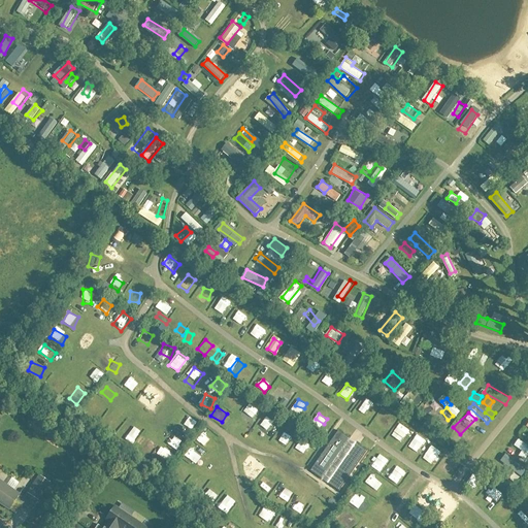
[(256,428),(266,435),(275,422),(265,415),(256,428)]
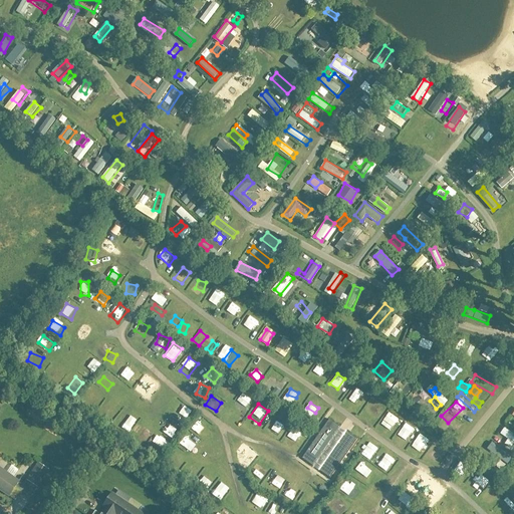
[(179,414),(189,418),(192,410),(183,406),(179,414)]
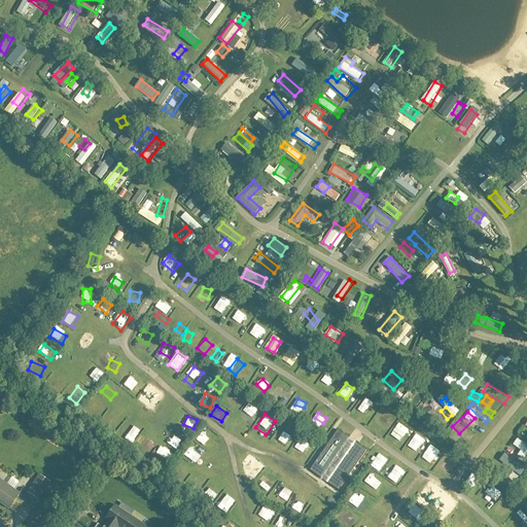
[(132,438),(137,432),(126,422),(120,428),(132,438)]
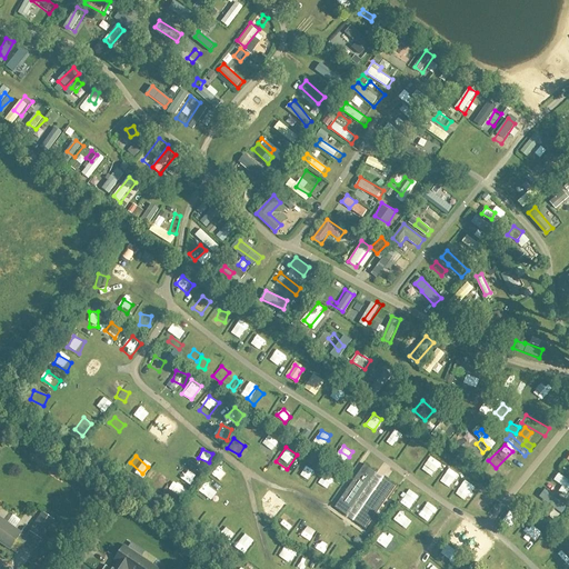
[(300,469),(307,476),(315,467),(307,461),(300,469)]
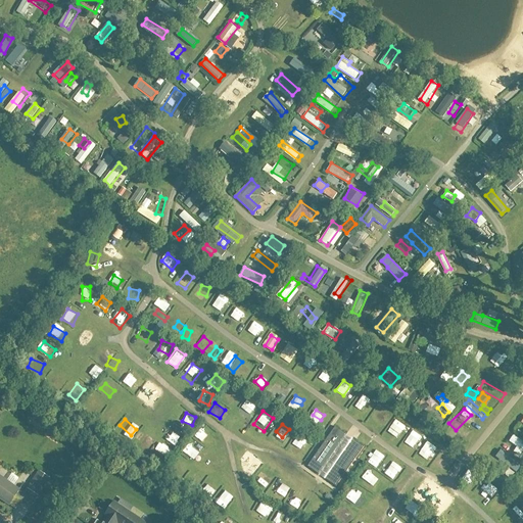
[(207,442),(214,434),(200,425),(194,433),(207,442)]
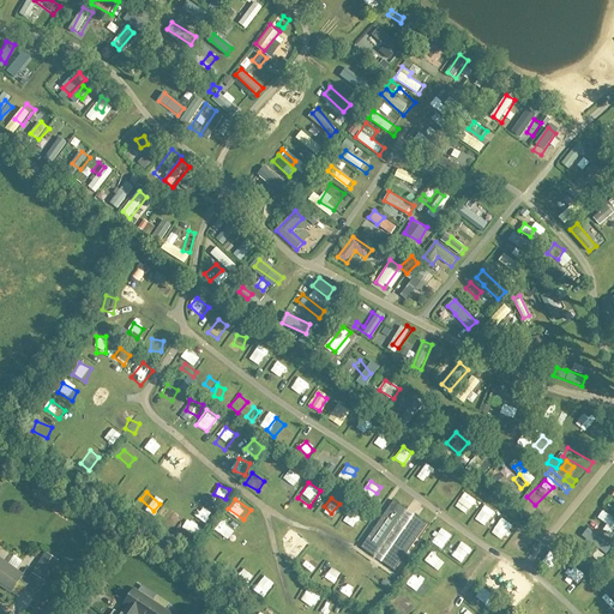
[(204,513),(211,505),(205,500),(198,509),(204,513)]
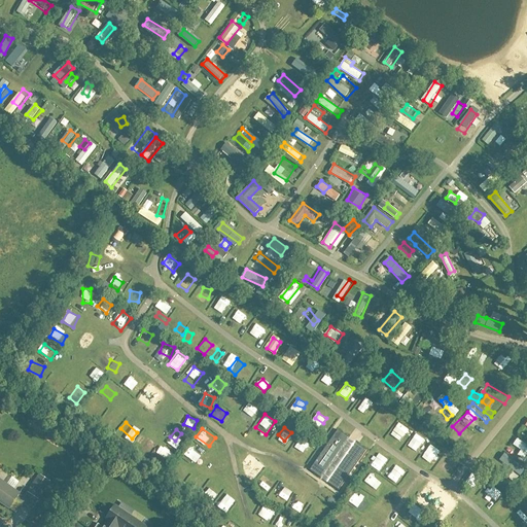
[(321,478),(336,457),(343,447),(349,437),(338,429),(331,438),(324,450),(310,469),(321,478)]
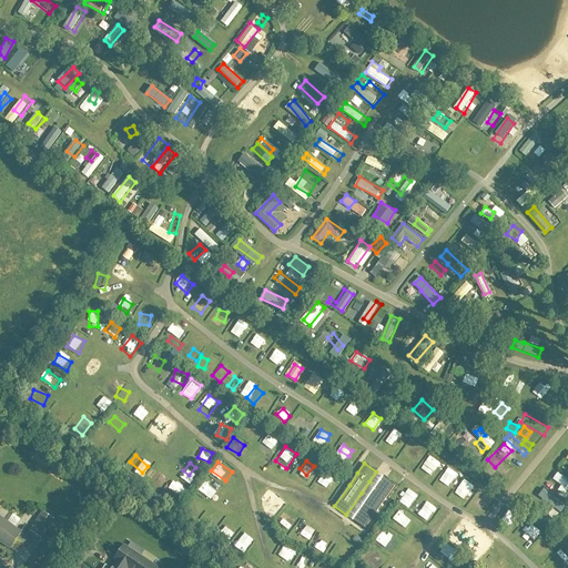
[(198,466),(190,476),(195,480),(202,470),(198,466)]
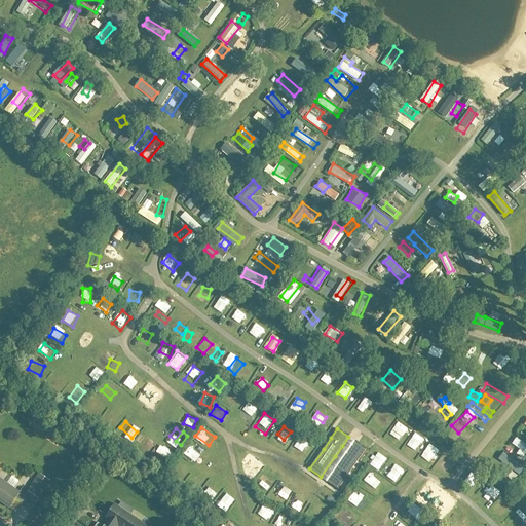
[(417,431),(412,442),(422,447),(427,438),(417,431)]
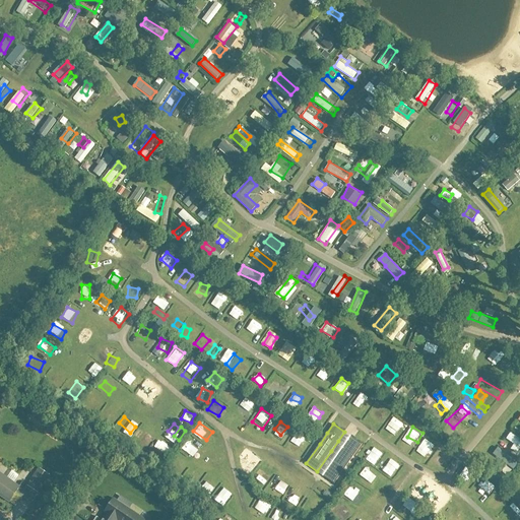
[(151,445),(156,439),(144,430),(140,436),(151,445)]
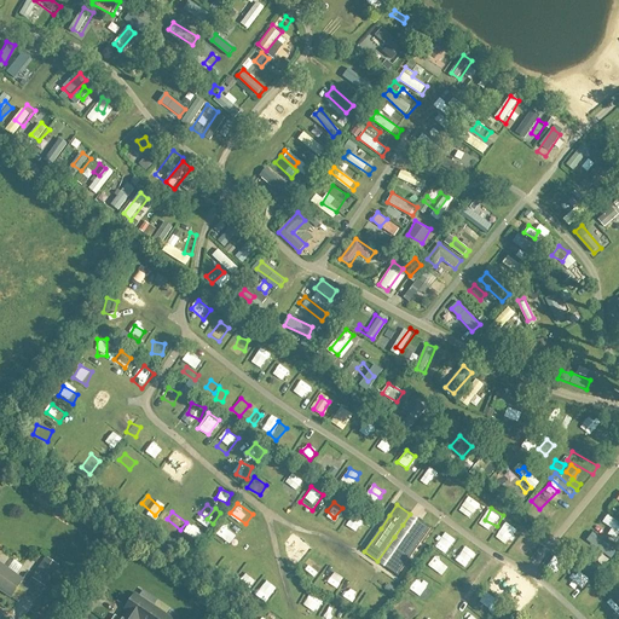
[(347,525),(357,532),(364,521),(353,514),(347,525)]
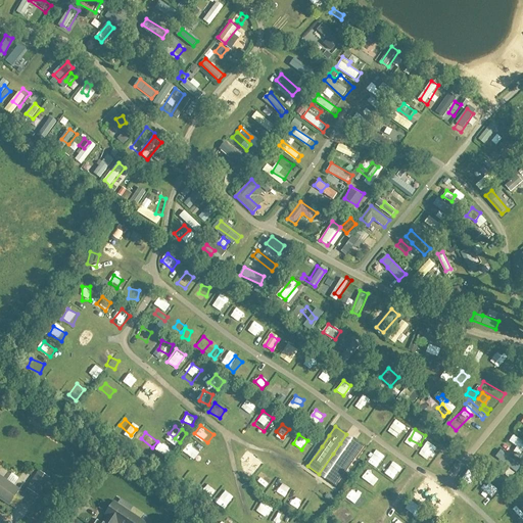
[(350,442),(325,479),(336,486),(365,446),(353,438),(350,442)]
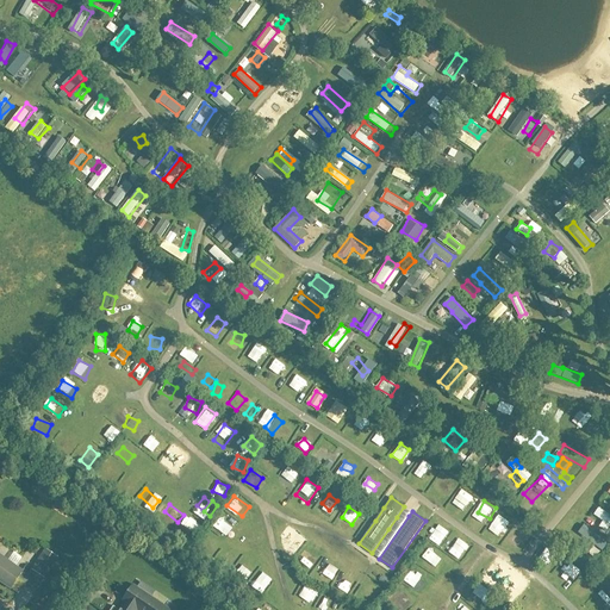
[(221,531),(229,522),(218,515),(211,524),(221,531)]
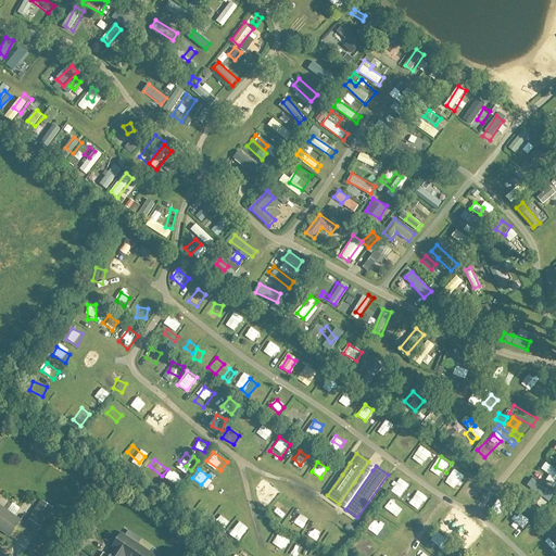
[(555,495),(555,477),(547,472),(546,477),(547,478),(542,488),(555,495)]
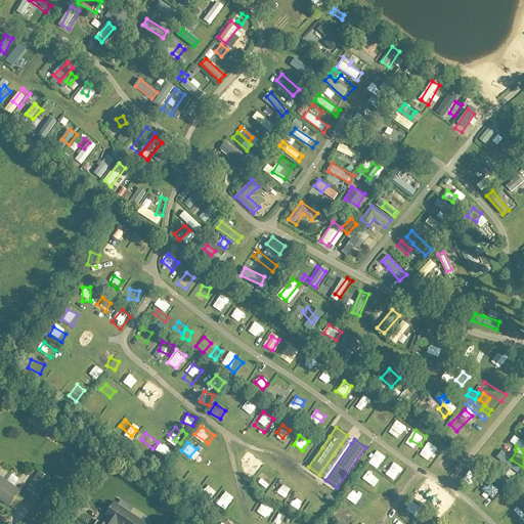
[(446,452),(443,457),(453,465),(456,460),(446,452)]
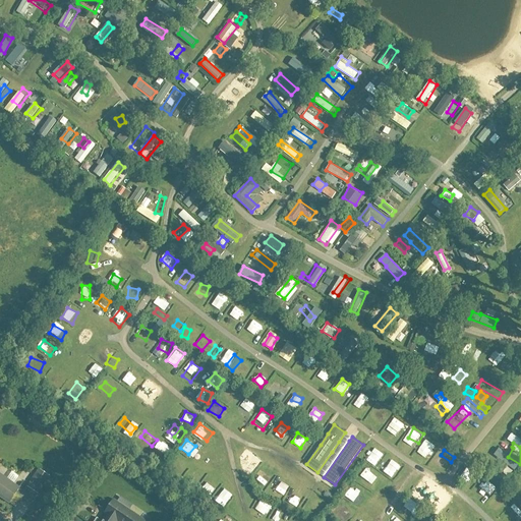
[(39,494),(50,476),(39,469),(27,486),(39,494)]
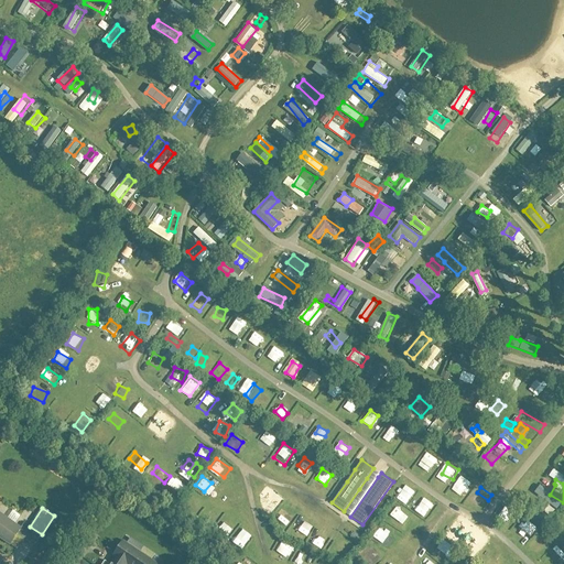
[(208,517),(217,521),(221,511),(212,508),(208,517)]
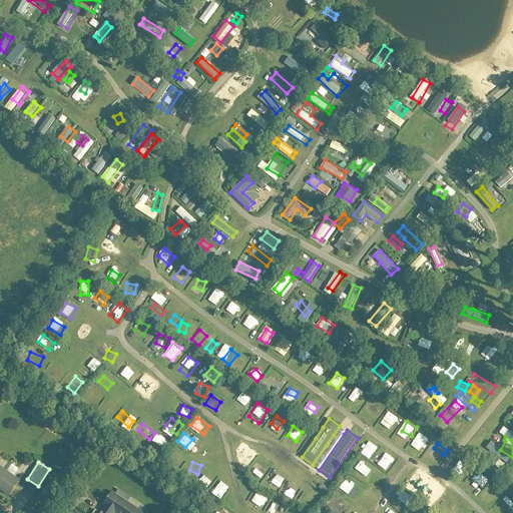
[(469,466),(459,470),(463,480),(473,476),(469,466)]
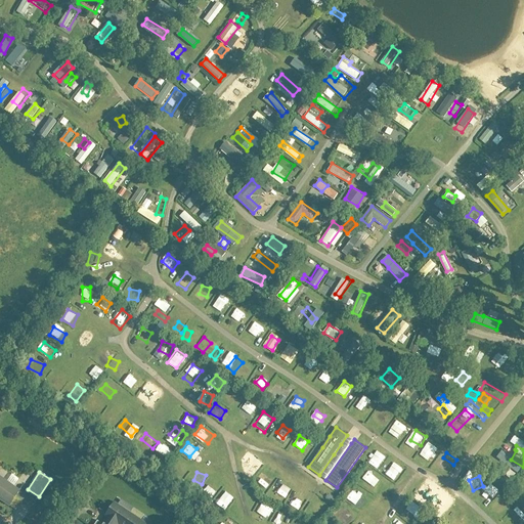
[(0,477),(0,498),(9,506),(11,503),(17,507),(22,499),(25,494),(19,491),(19,490),(0,477)]
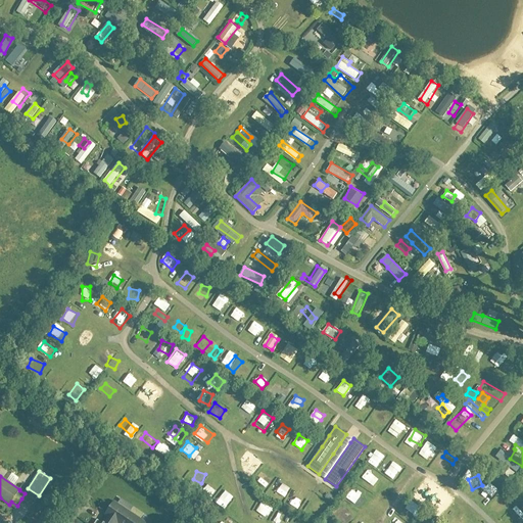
[(216,493),(221,484),(209,479),(205,488),(216,493)]
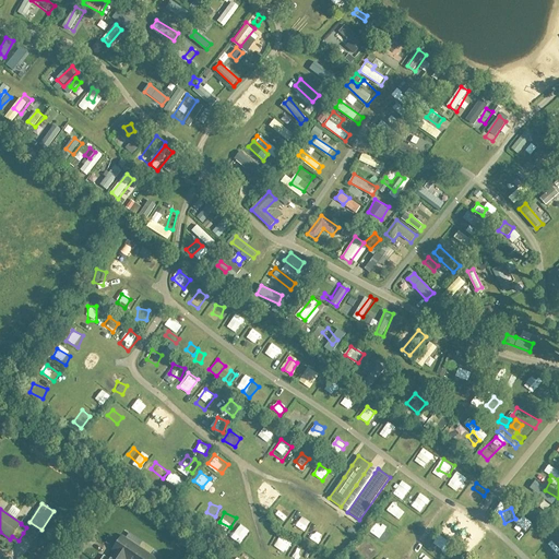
[(276,512),(273,516),(283,523),(286,519),(276,512)]
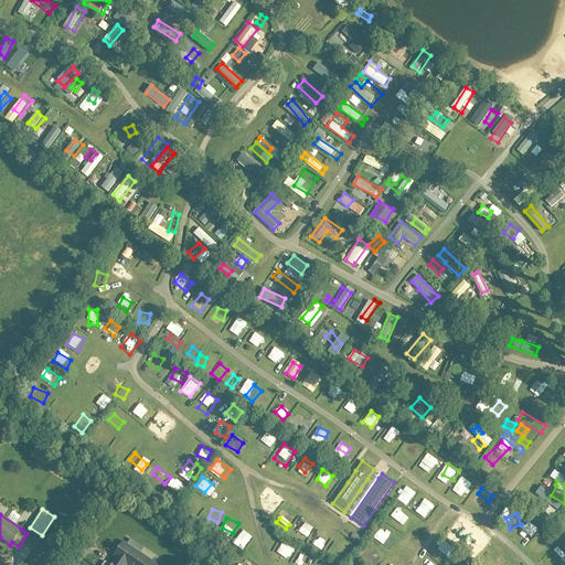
[(305,522),(296,535),(305,541),(312,528),(305,522)]
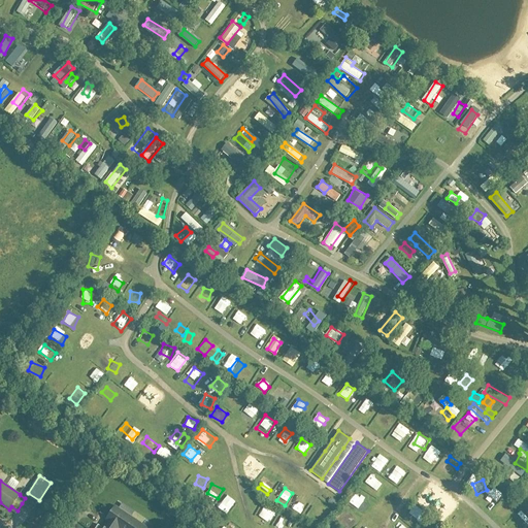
[(356,492),(352,500),(360,505),(365,498),(356,492)]
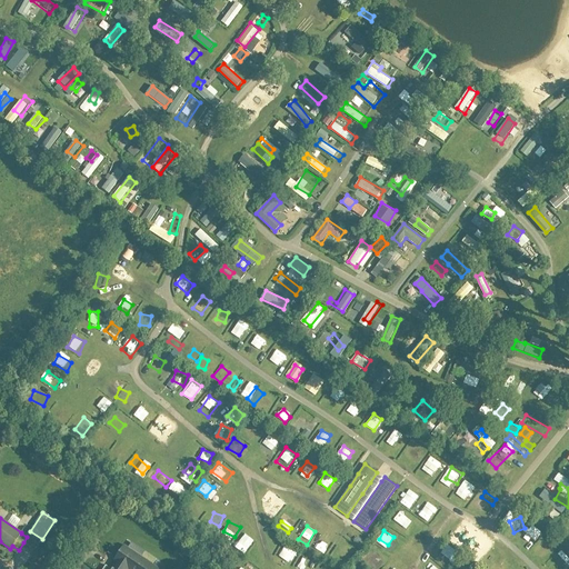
[(538,530),(527,541),(535,549),(546,537),(538,530)]
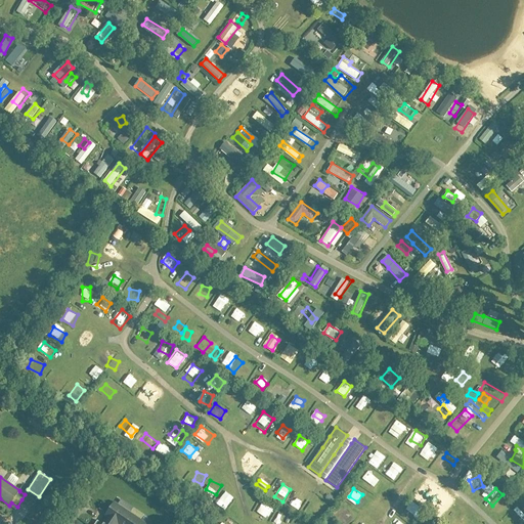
[(370,490),(360,505),(368,511),(379,496),(370,490)]
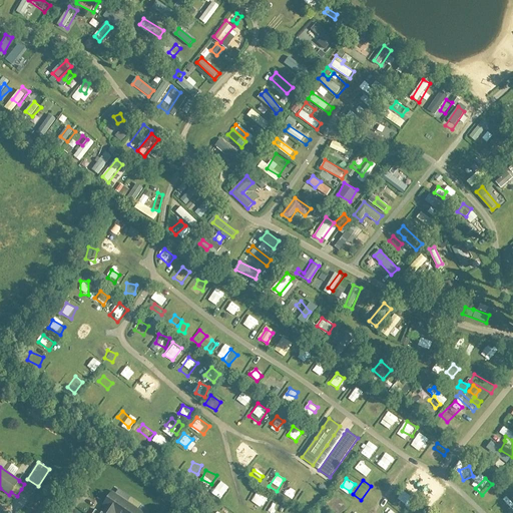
[(252,499),(262,502),(266,493),(255,490),(252,499)]
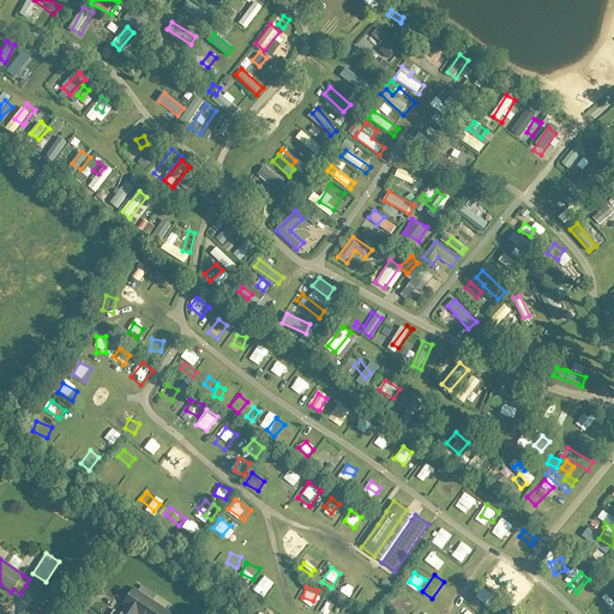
[(605,600),(606,602),(609,599),(600,587),(590,595),(599,605),(605,600)]
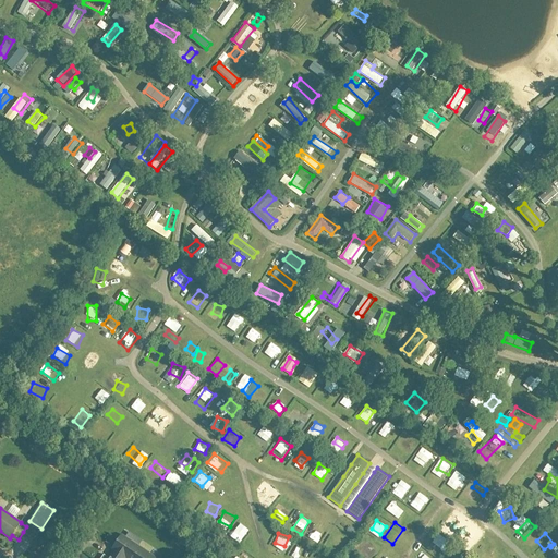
[(156,557),(149,554),(140,546),(122,535),(112,549),(114,550),(109,557),(104,555),(101,557),(156,557)]
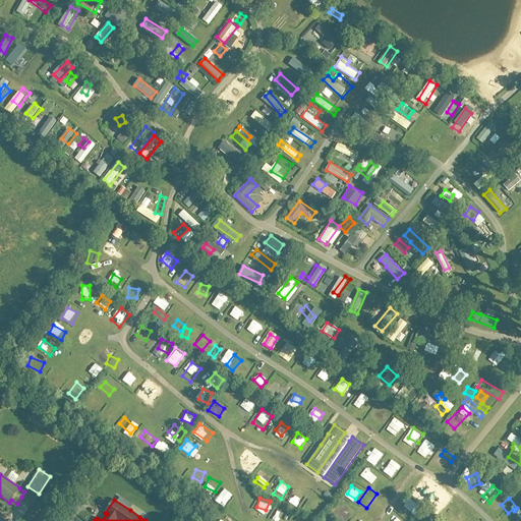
[(324,502),(319,509),(324,512),(328,505),(324,502)]
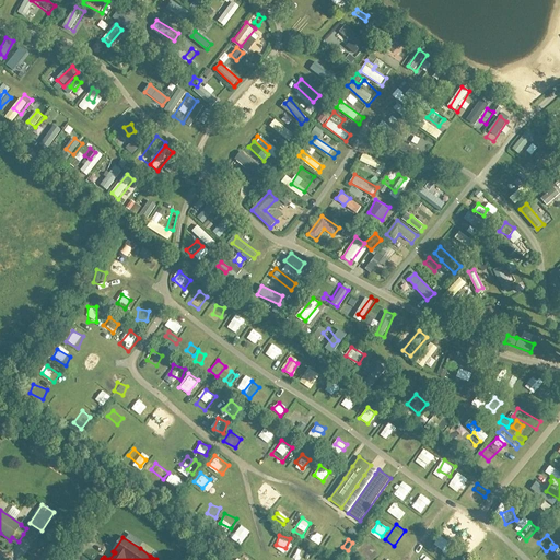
[(370,558),(375,549),(364,541),(359,550),(370,558)]
